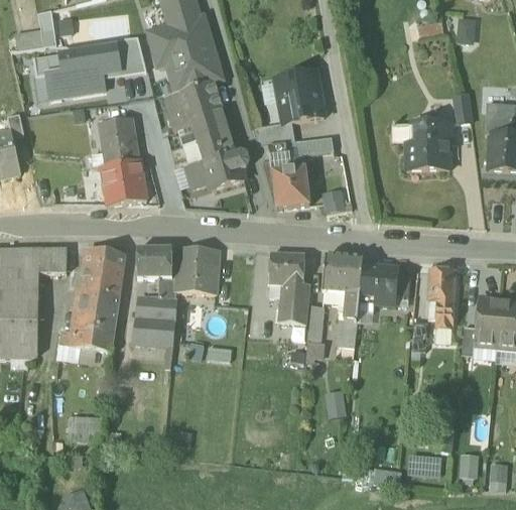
[(163,2),(170,26),(200,17),(195,0),(171,0),(163,2)]
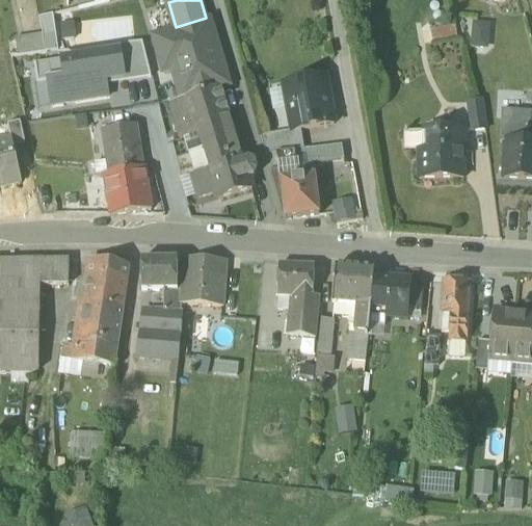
[(179,86),(181,95),(219,83),(229,81),(217,45),(214,43),(211,32),(213,29),(209,17),(206,18),(176,27),(169,37),(170,40),(157,44),(163,68),(178,63),(182,80),(179,86)]
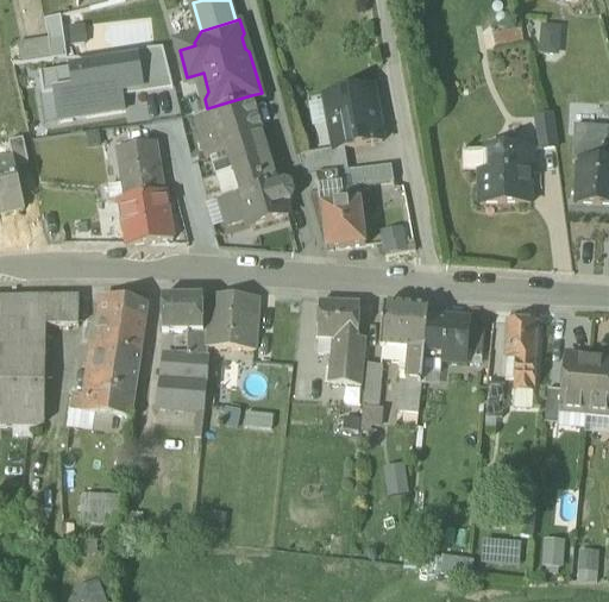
[(85,20),(69,22),(70,42),(87,41),(85,20)]
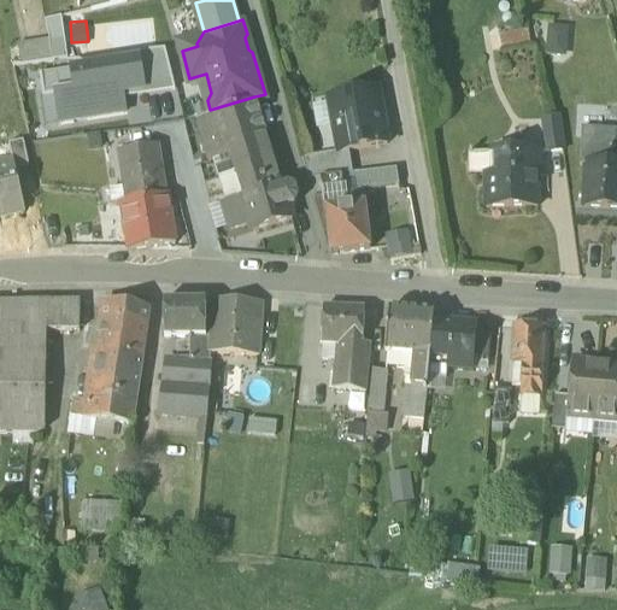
[(568,22),(547,22),(546,50),(566,51),(568,22)]
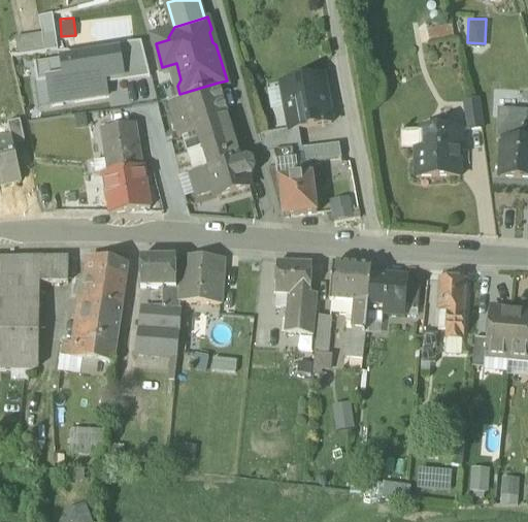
[(426,26),(429,38),(454,31),(451,20),(426,26)]
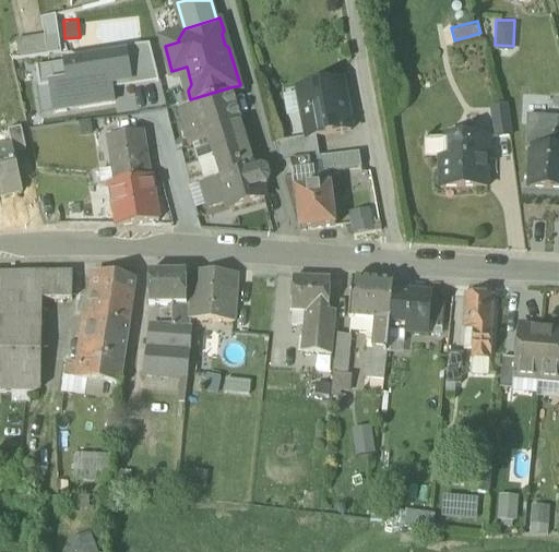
[(178,39),(185,28),(162,35),(165,46),(179,42),(178,39)]
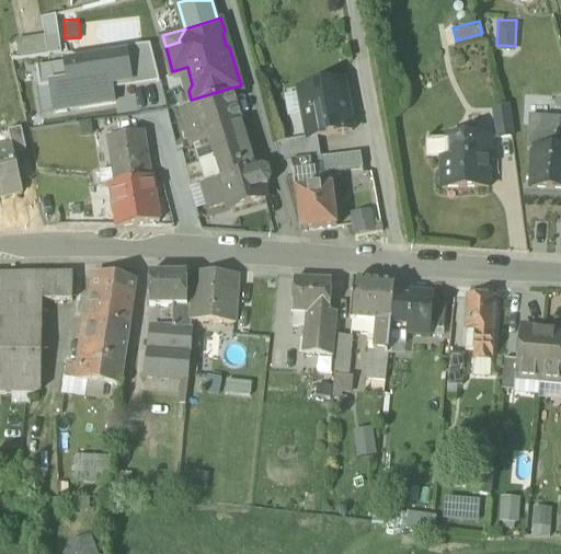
[(58,30),(45,32),(47,49),(60,47),(58,30)]
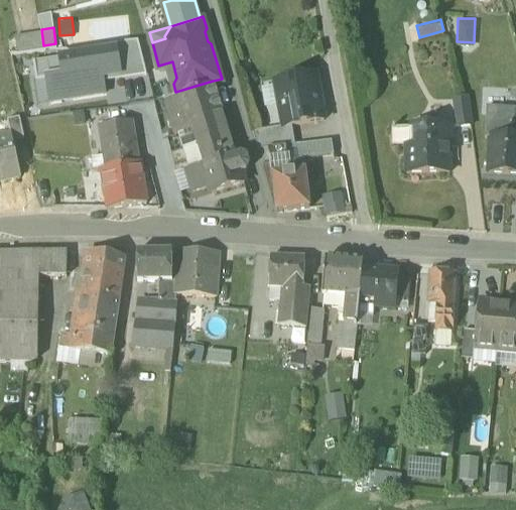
[(15,33),(17,49),(43,45),(41,29),(15,33)]
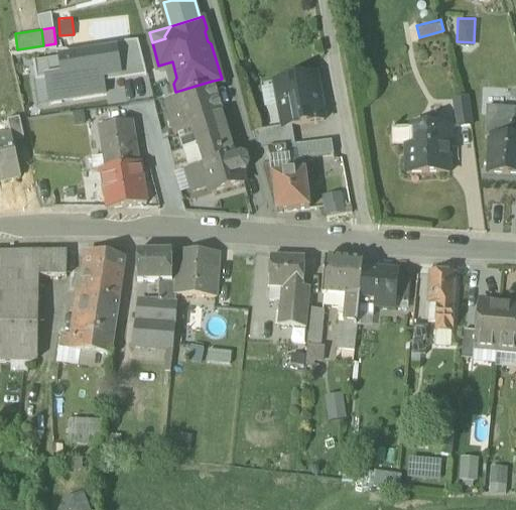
[(137,36),(113,38),(114,45),(115,44),(120,71),(143,68),(143,71),(146,71),(137,36)]
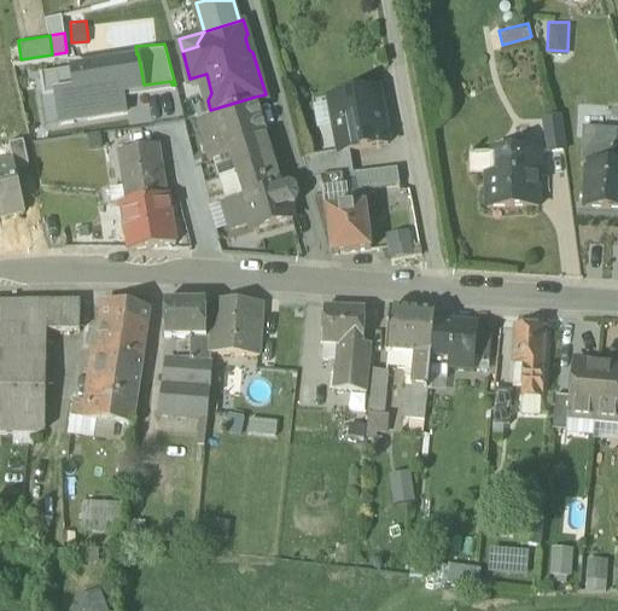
[(40,93),(45,120),(124,108),(122,93),(122,88),(144,85),(138,53),(136,54),(39,69),(42,93),(40,93)]
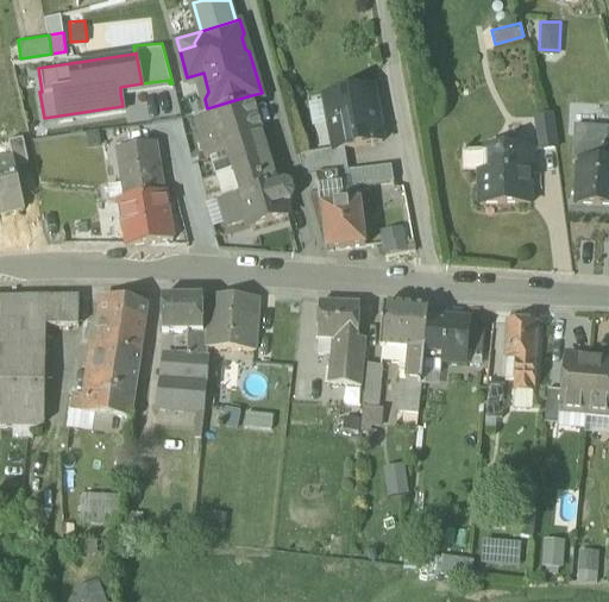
[(120,87),(120,92),(169,83),(169,80),(142,83),(120,87)]
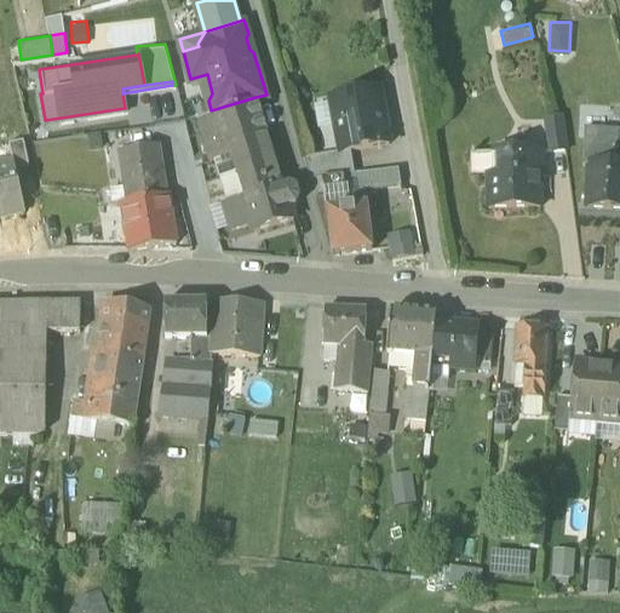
[(343,144),(344,145),(350,144),(391,136),(382,87),(339,96),(343,113),(337,114),(339,122),(343,144)]
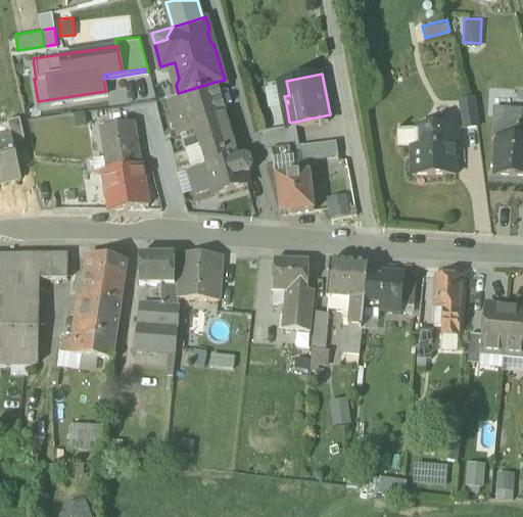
[(281,83),(284,96),(289,95),(286,81),(281,83)]
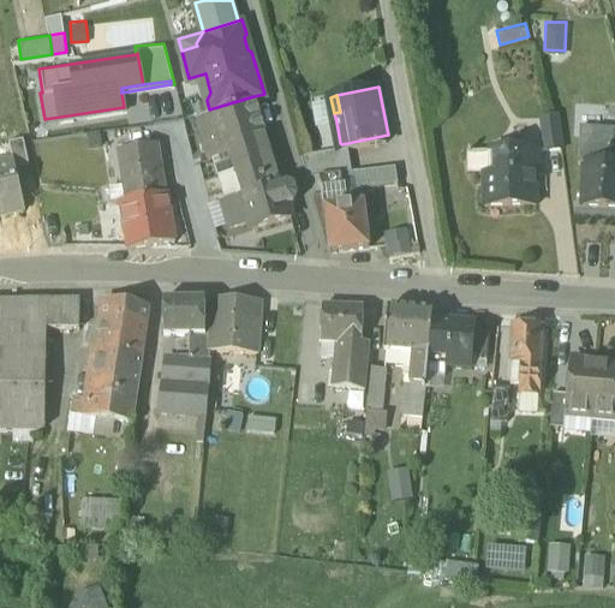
[(236,166),(244,191),(244,192),(279,182),(263,131),(264,131),(254,96),(209,109),(196,113),(207,156),(213,155),(231,149),(236,166)]
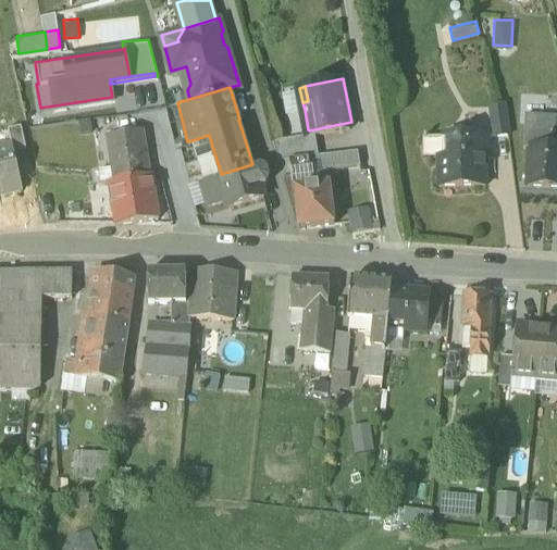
[(302,102),(299,88),(281,91),(285,114),(305,110),(302,102)]
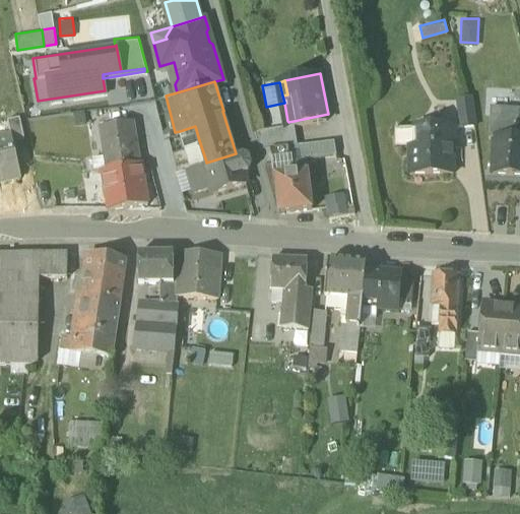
[(455,95),(461,125),(474,123),(468,92),(455,95)]
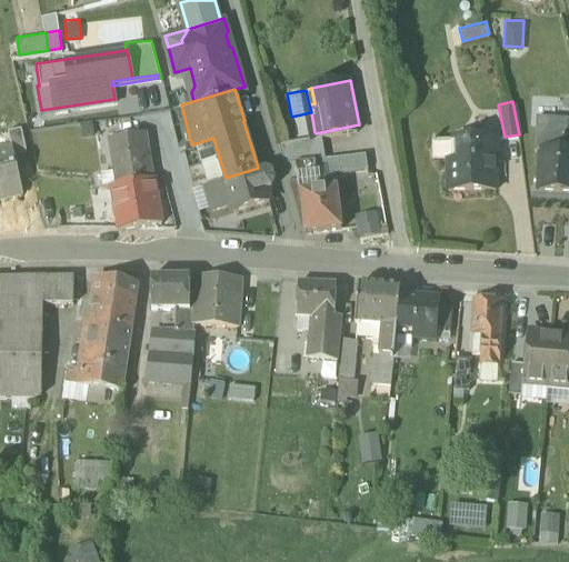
[(107,116),(109,136),(139,130),(145,130),(141,111),(137,111),(107,116)]
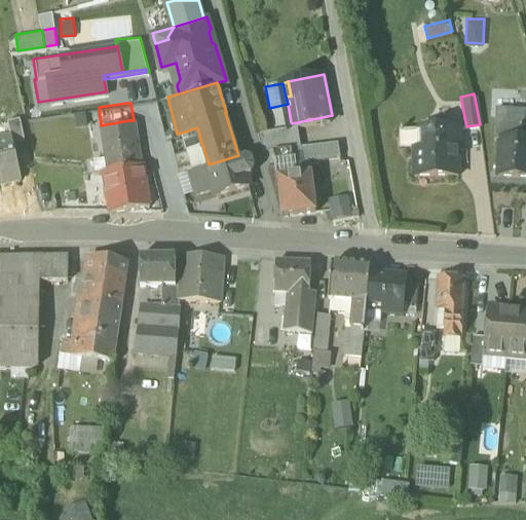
[(494,137),(499,137),(499,136),(521,137),(523,109),(495,108),(494,137)]
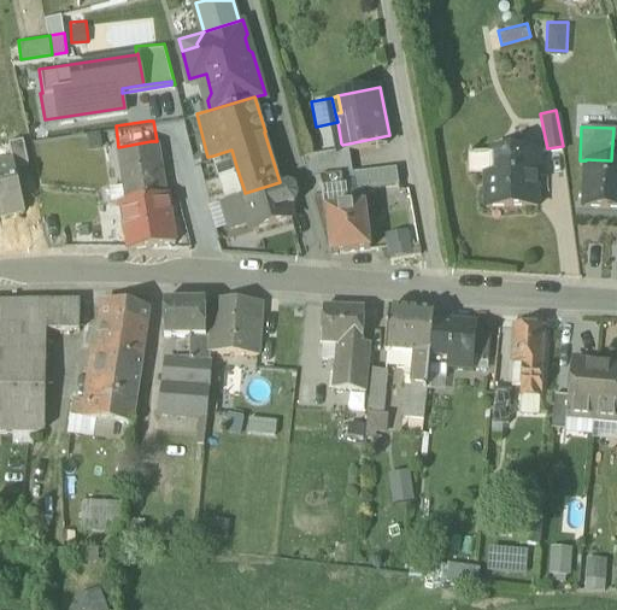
[(15,159),(17,169),(30,166),(24,139),(9,142),(12,159),(15,159)]
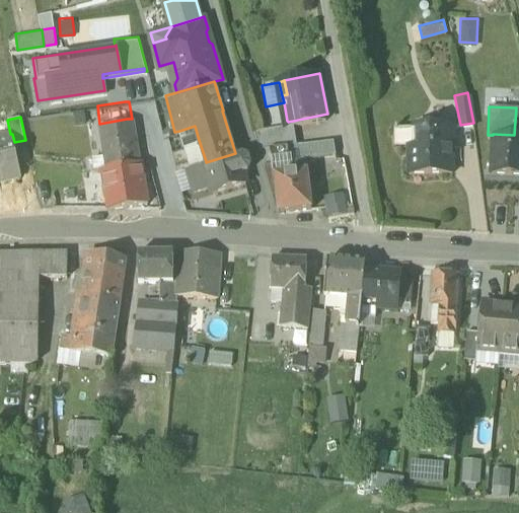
[(99,124),(104,153),(106,165),(138,160),(132,119),(127,119),(99,124)]
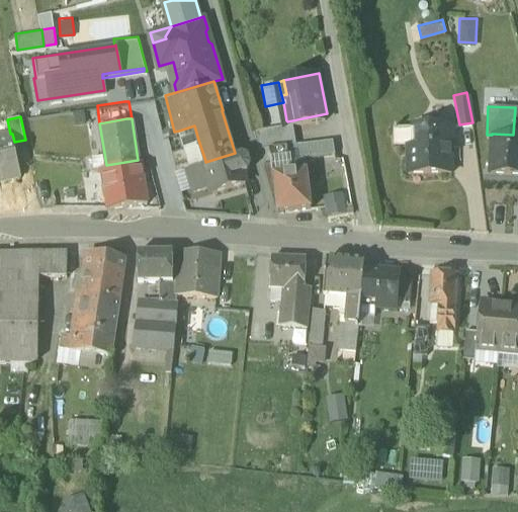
[(271,146),(288,144),(297,143),(292,120),(287,121),(286,120),(253,129),(258,147),(271,146)]
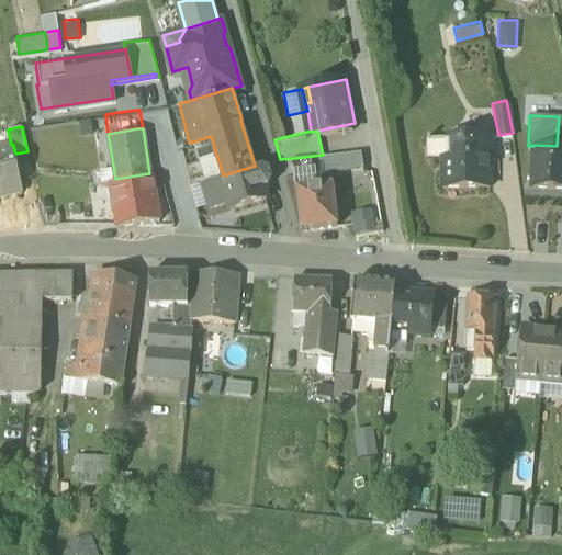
[(440,154),(441,182),(489,181),(489,160),(490,160),(490,132),(449,133),(450,154),(440,154)]
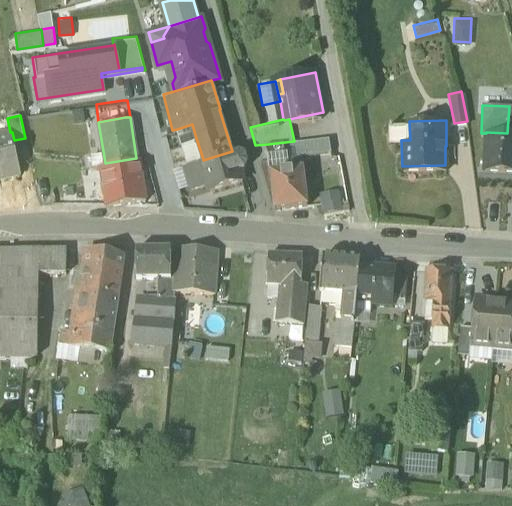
[(388,141),(401,140),(410,140),(409,121),(388,121),(388,141)]
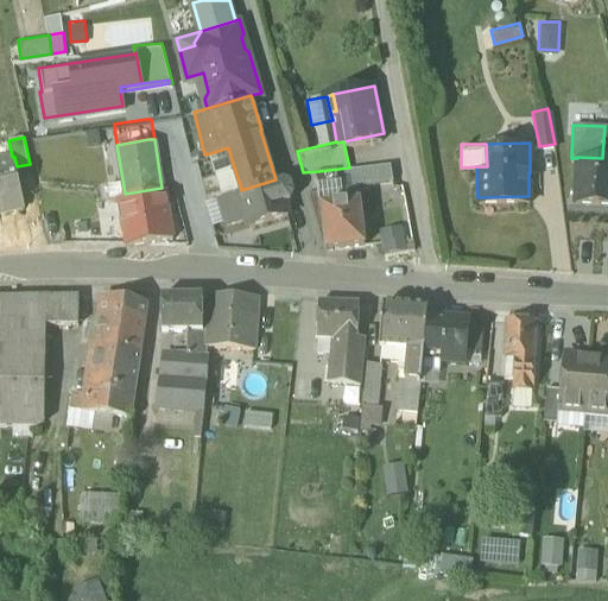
[(210,153),(215,169),(233,164),(228,147),(210,153)]
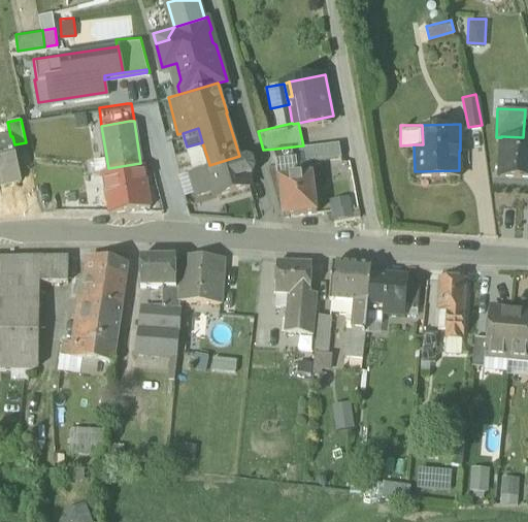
[(0,183),(22,178),(14,144),(12,136),(10,136),(0,138),(0,183)]
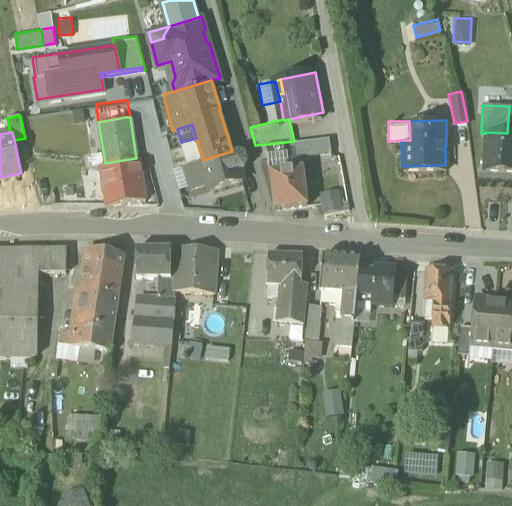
[(511,132),(507,133),(486,132),(486,133),(484,168),(511,169),(511,132)]
